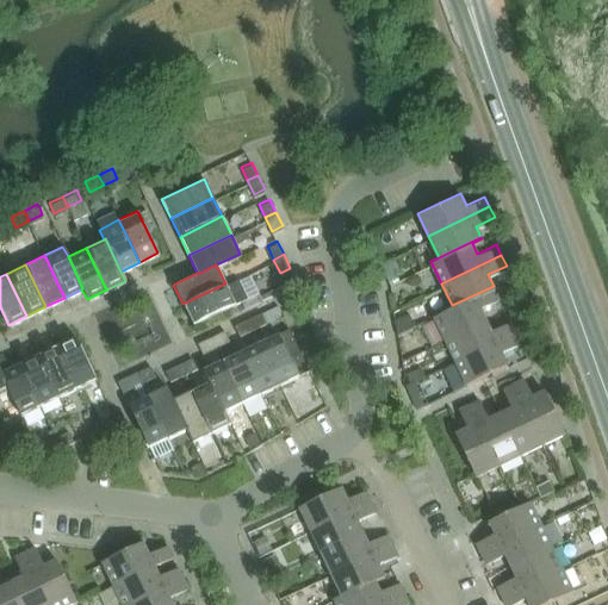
[(225,285),(225,284),(182,304),(192,323),(246,297),(237,279),(225,285)]
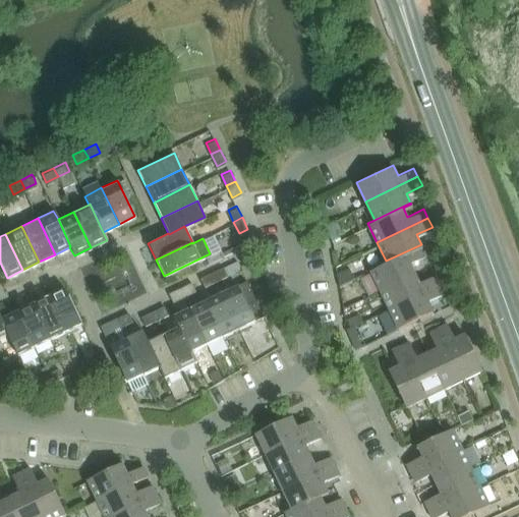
[(425,253),(421,244),(386,261),(369,269),(379,288),(414,271),(409,261),(425,253)]
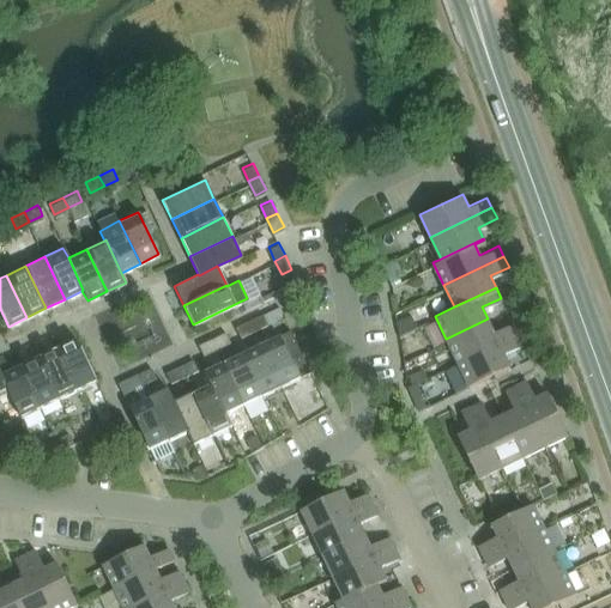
[(249,317),(254,328),(267,322),(262,311),(249,317)]
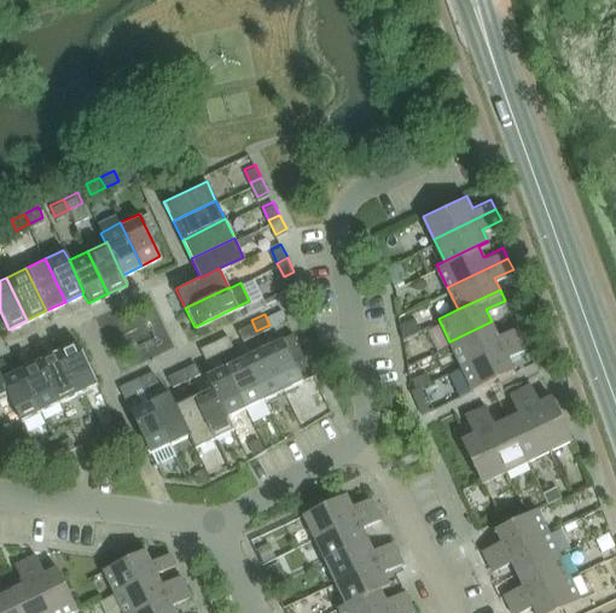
[(400,337),(401,336),(418,328),(412,316),(400,322),(397,323),(400,337)]
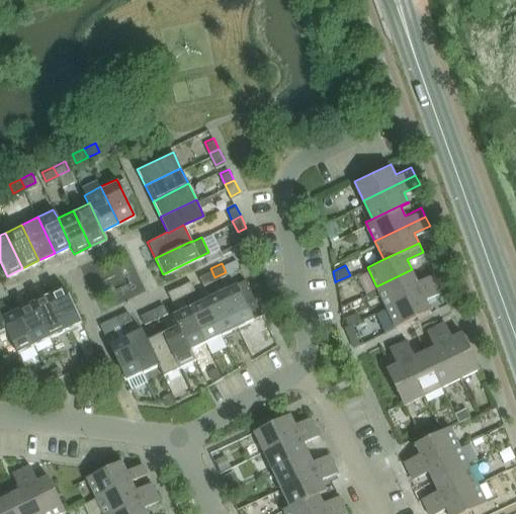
[(210,268),(199,274),(203,282),(215,277),(210,268)]
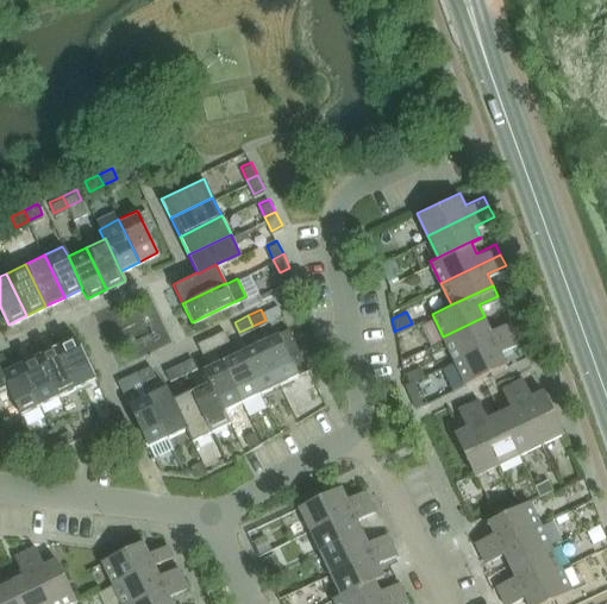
[(485,316),(443,337),(454,358),(514,329),(508,319),(489,328),(485,316)]
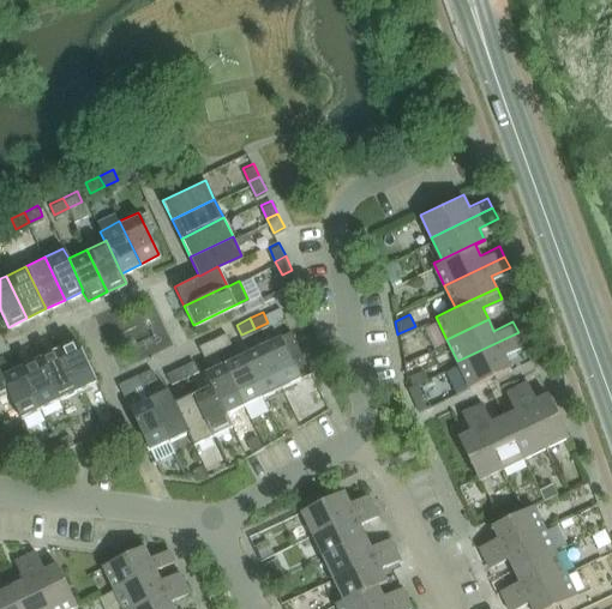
[(231,341),(226,330),(213,336),(217,347),(231,341)]
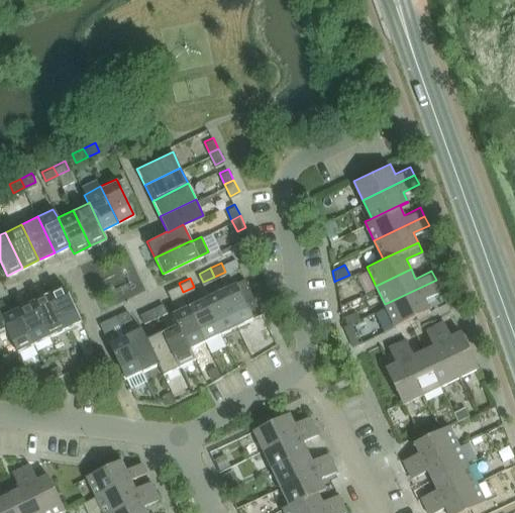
[(219,289),(236,324),(260,313),(243,278),(234,282),(219,289)]
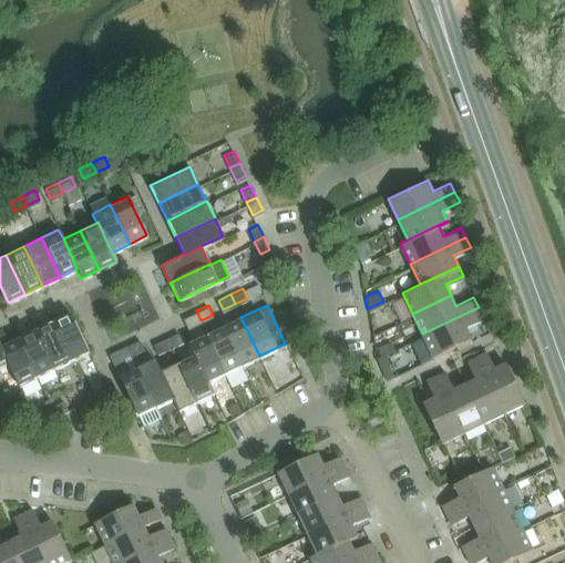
[(479,307),(422,334),(432,355),(471,336),(465,325),(482,316),(479,307)]
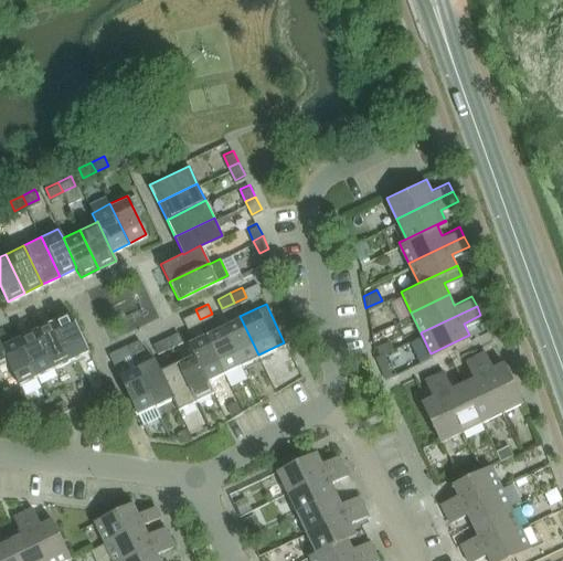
[(195,309),(183,316),(188,325),(200,319),(195,309)]
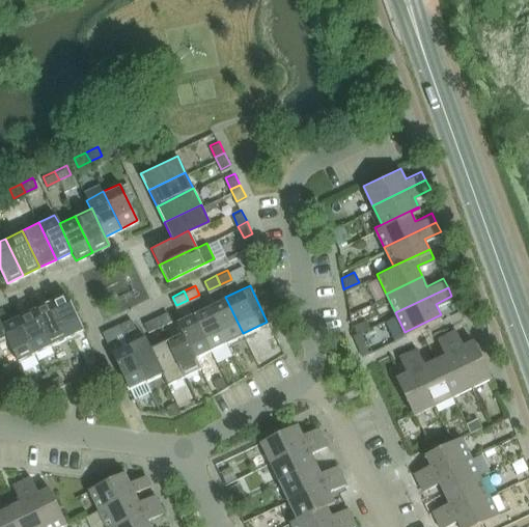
[(48,300),(65,336),(82,329),(64,292),(48,300)]
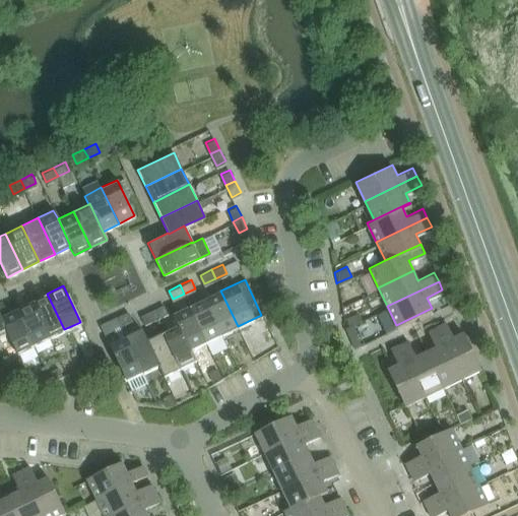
[(204,299),(221,334),(238,326),(220,291),(204,299)]
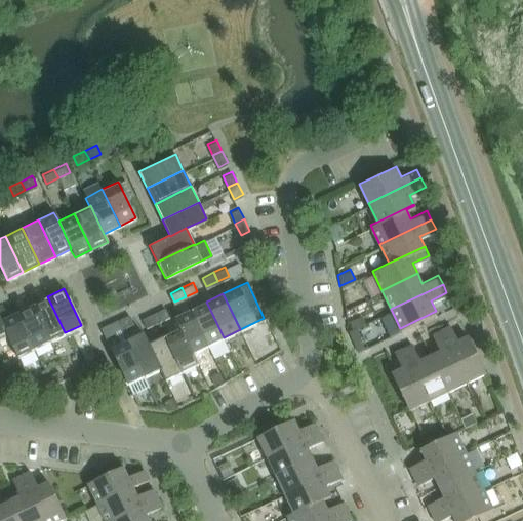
[(47,296),(31,305),(49,341),(65,332),(47,296)]
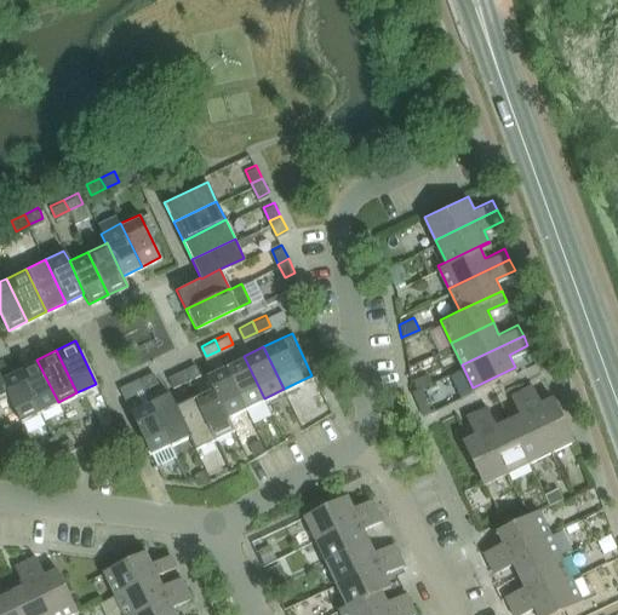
[(224,365),(245,408),(264,398),(244,356),(224,365)]
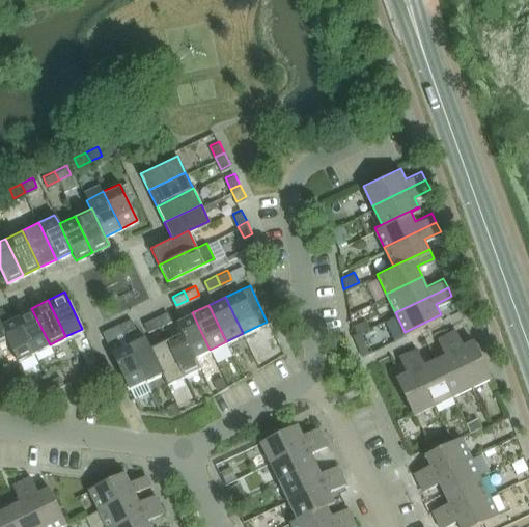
[(31,308),(16,315),(33,353),(50,344),(31,308)]
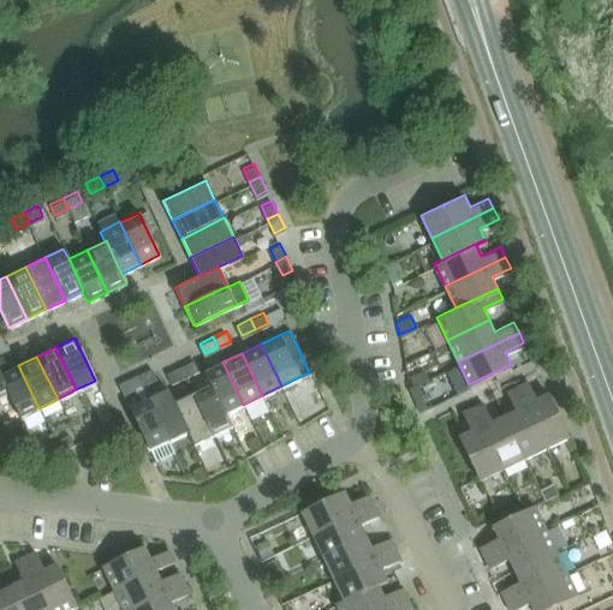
[(198,369),(194,358),(180,365),(185,375),(198,369)]
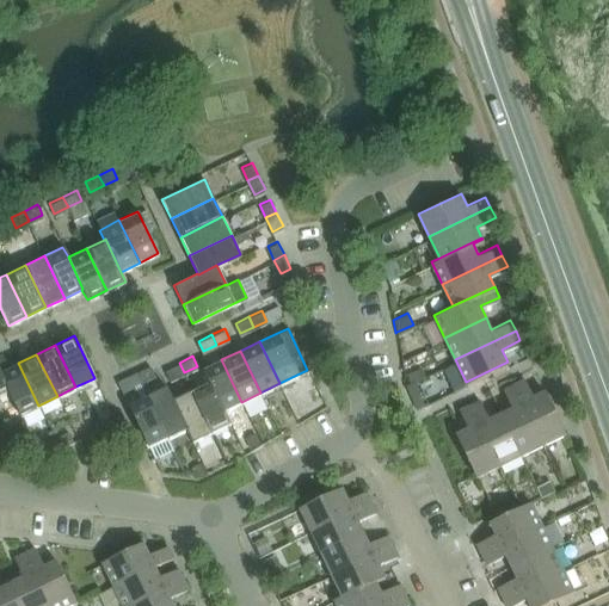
[(202,369),(208,381),(222,410),(223,410),(241,402),(221,359),(202,369)]
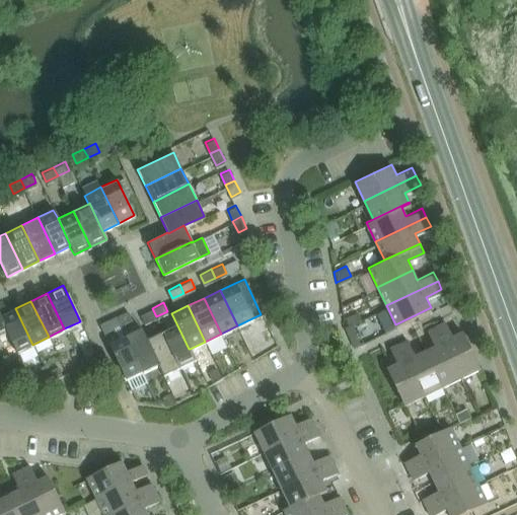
[(15,308),(0,315),(0,318),(6,333),(16,353),(32,345),(15,308)]
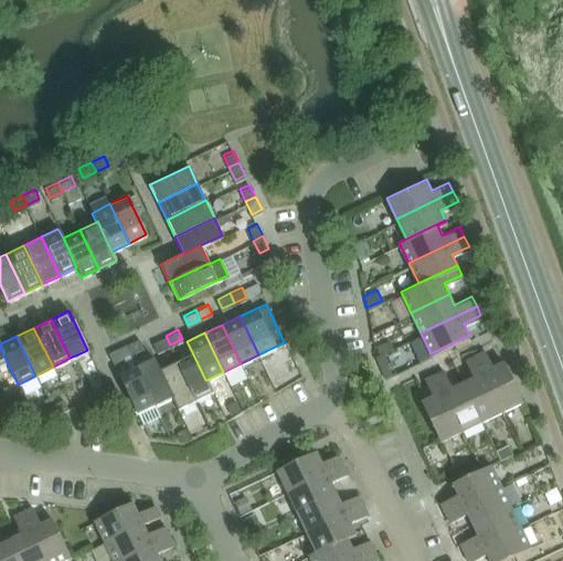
[(157,351),(170,345),(166,336),(152,341),(157,351)]
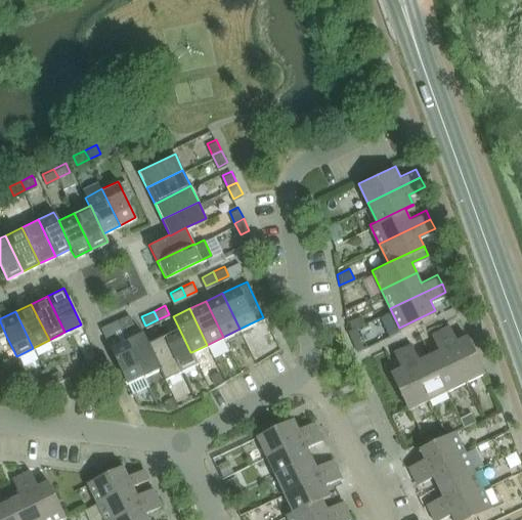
[(117,317),(121,327),(133,320),(129,312),(117,317)]
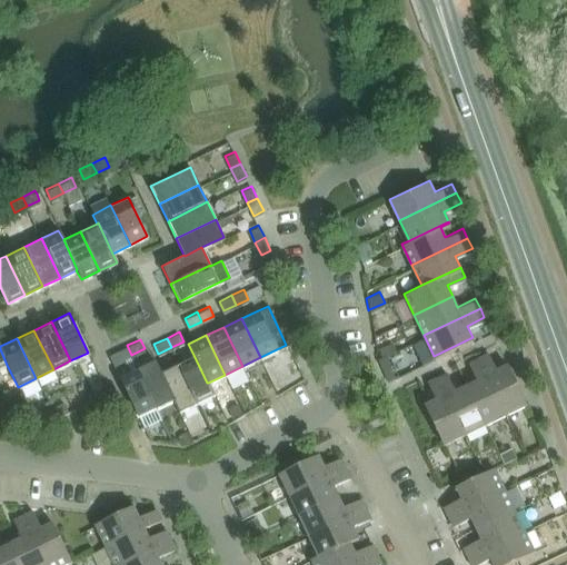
[(390,342),(377,347),(380,356),(384,354),(394,349),(390,342)]
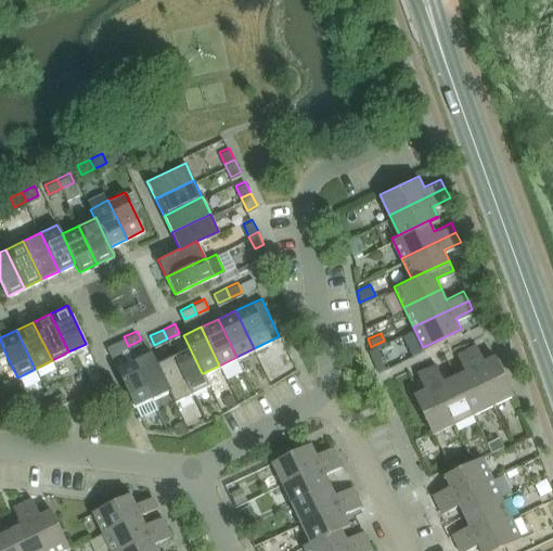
[(124,336),(112,343),(116,351),(128,346),(124,336)]
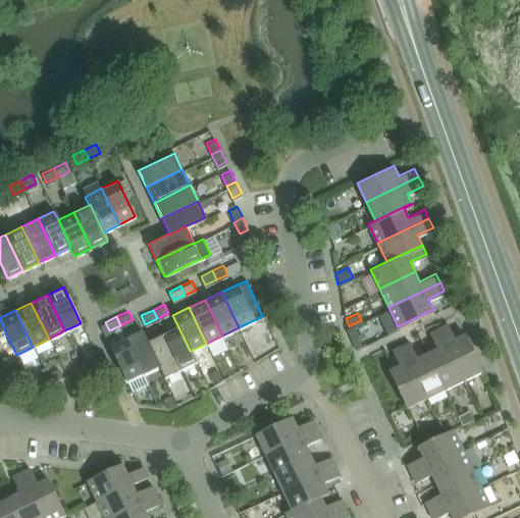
[(447,321),(437,325),(463,377),(482,368),(465,332),(455,337),(447,321)]
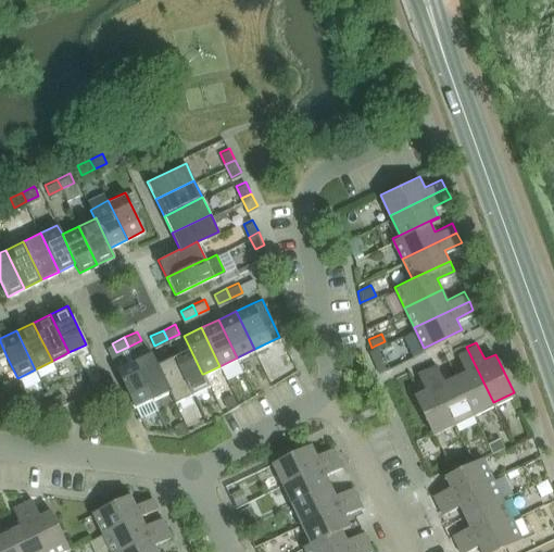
[(372,348),(367,350),(373,361),(378,359),(380,358),(375,346),(372,348)]
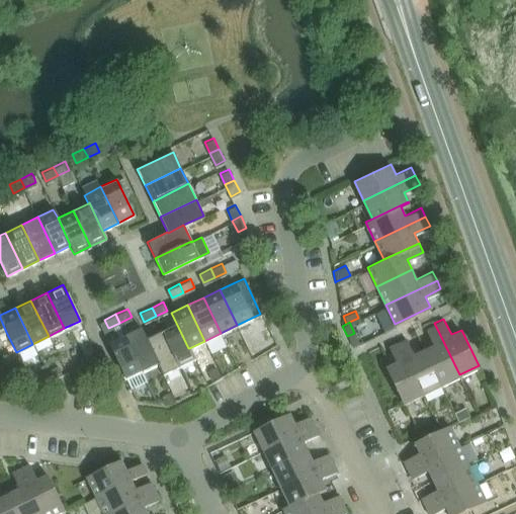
[(176,323),(161,331),(178,367),(194,359),(189,348),(188,348),(176,323)]
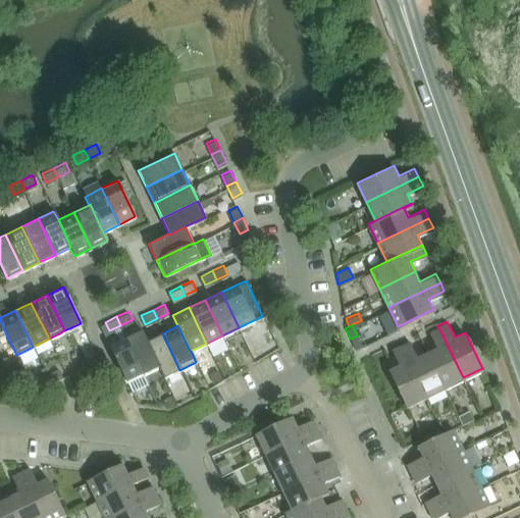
[(436,346),(426,351),(444,386),(463,377),(437,325),(429,329),(436,346)]
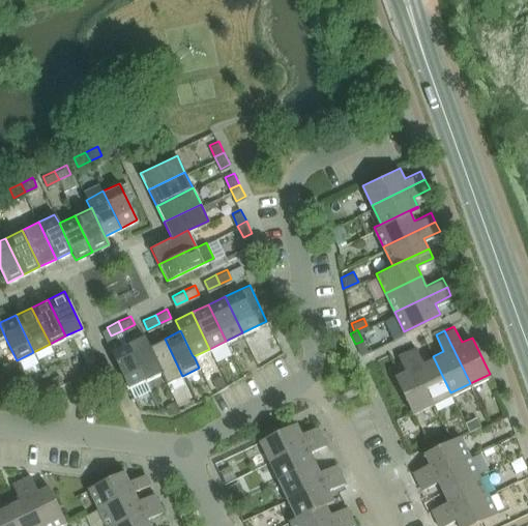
[(126,343),(144,380),(160,373),(148,346),(149,346),(144,334),(126,343)]
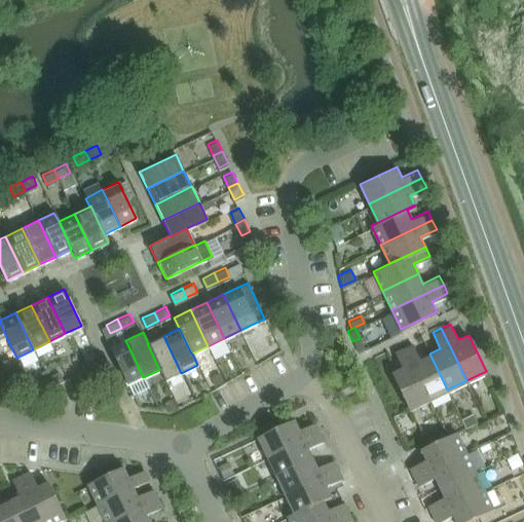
[(163,336),(148,343),(147,343),(159,370),(164,380),(181,373),(163,336)]
